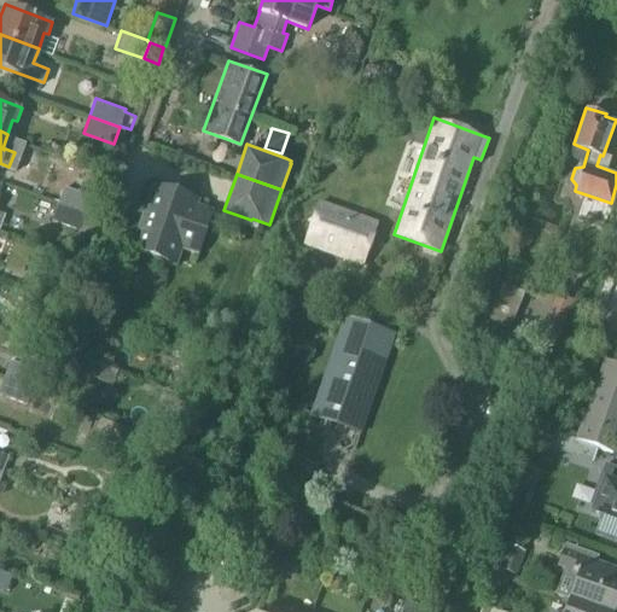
[(199,197),(151,181),(129,246),(178,262),(182,248),(197,252),(213,207),(198,202),(199,197)]
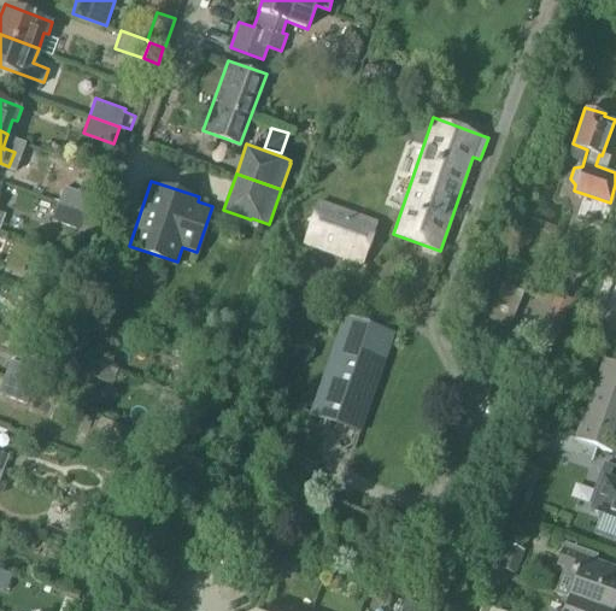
[(104,198),(64,183),(58,201),(97,216),(104,198)]
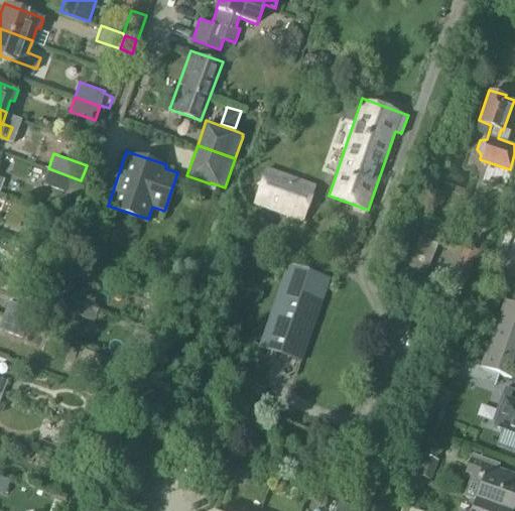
[(253,203),(303,221),(315,182),(266,165),(253,203)]
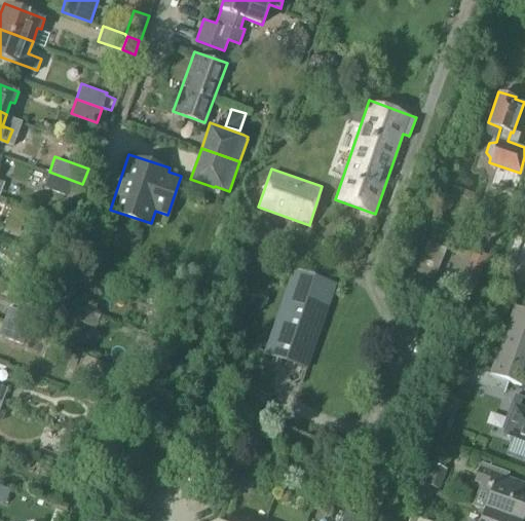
[(49,172),(44,185),(77,198),(82,184),(49,172)]
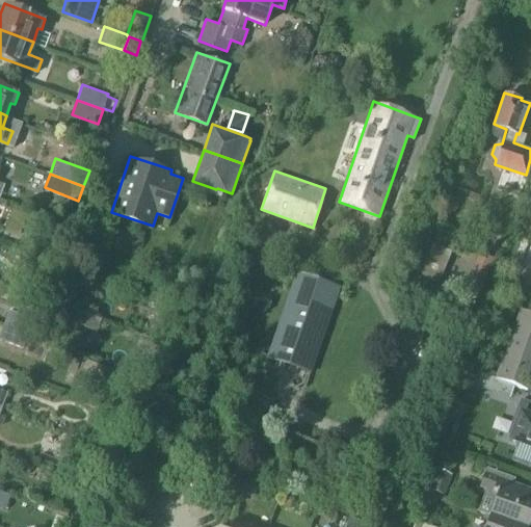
[(433,242),(419,280),(437,287),(452,249),(433,242)]
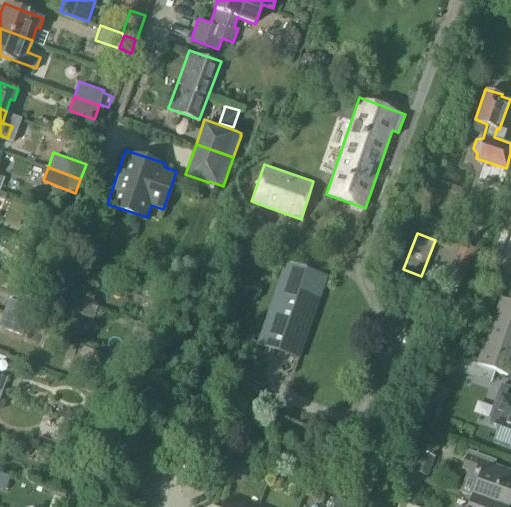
[(327,275),(285,260),(256,342),(299,357),(327,275)]
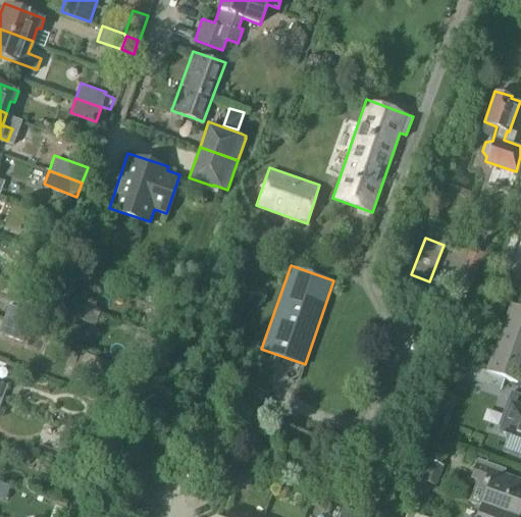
[(9,303),(8,302),(3,317),(29,325),(34,312),(33,311),(38,300),(13,291),(9,303)]
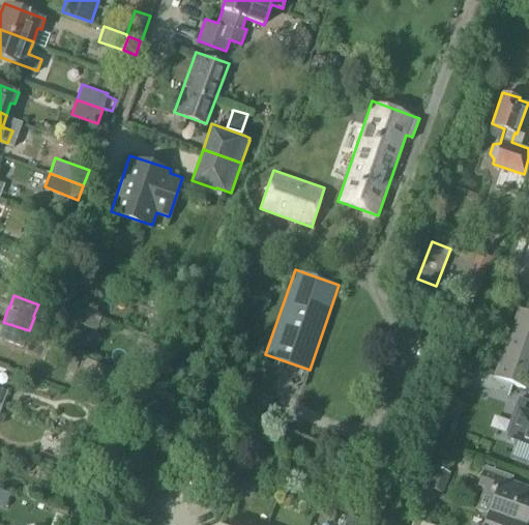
[(528,310),(519,307),(495,374),(494,375),(525,386),(528,376),(528,310)]
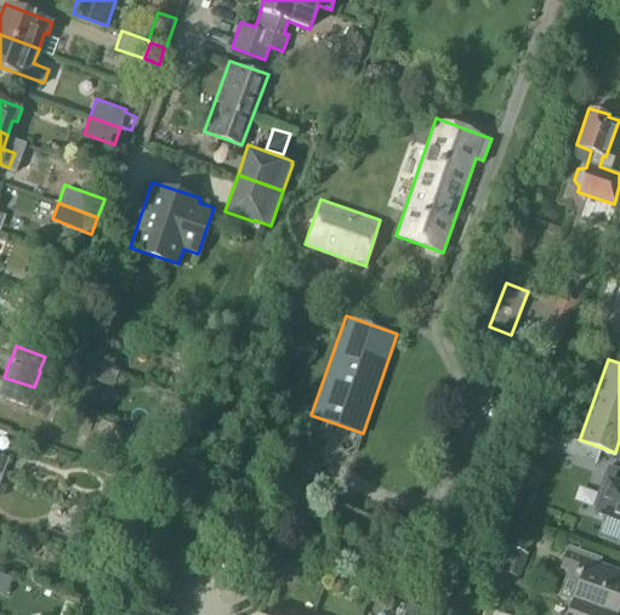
[(0,386),(0,393),(28,404),(34,387),(4,377),(0,386)]
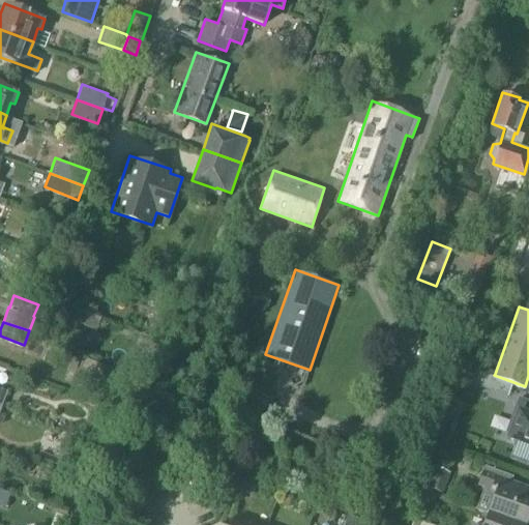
[(105,363),(86,356),(76,382),(87,386),(94,370),(101,373),(105,363)]
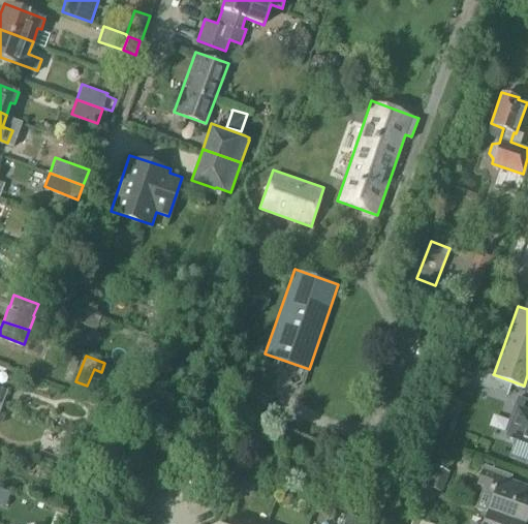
[(472,367),(468,378),(507,393),(511,381),(493,374),(472,367)]
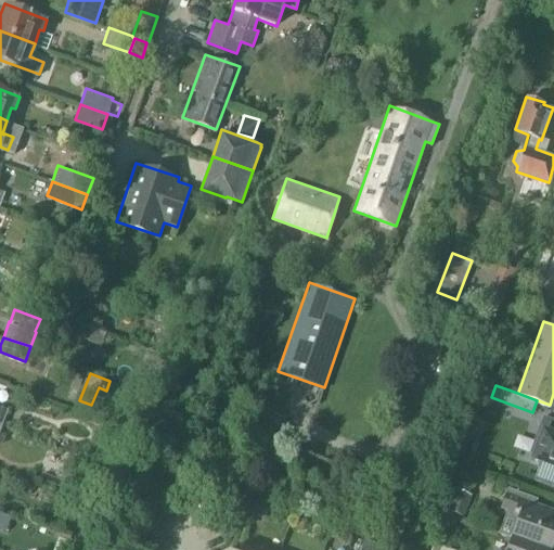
[(530,450),(532,451),(530,459),(553,468),(553,417),(543,413),(530,450)]
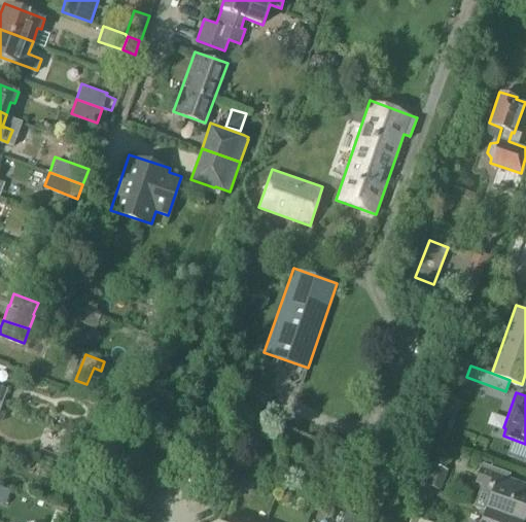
[(481,483),(474,506),(482,509),(521,521),(525,506),(525,496),(511,491),(515,479),(509,477),(511,471),(482,461),(476,481),(481,483)]
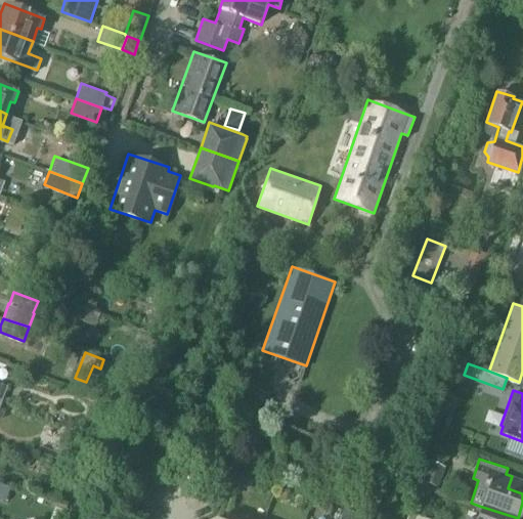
[(431,460),(424,480),(438,485),(445,466),(431,460)]
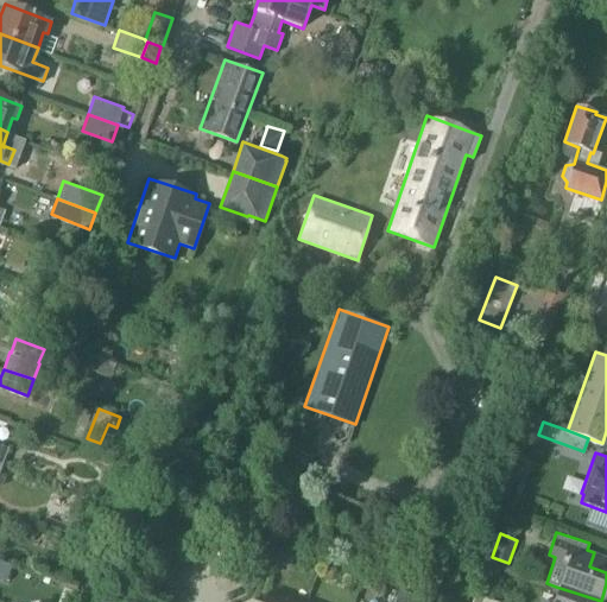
[(0,575),(6,577),(11,565),(0,561),(0,575)]
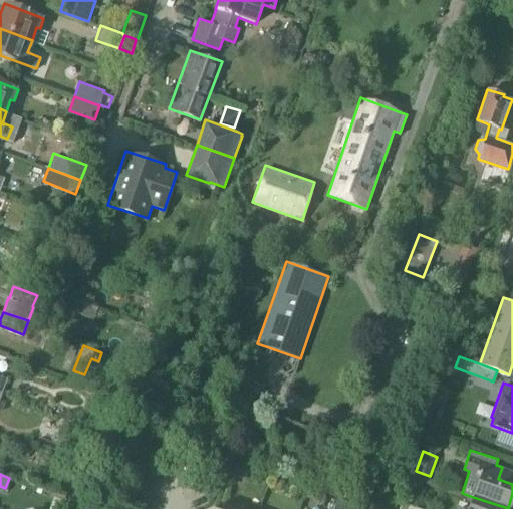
[(465,508),(507,508),(508,508),(470,496),(465,508)]
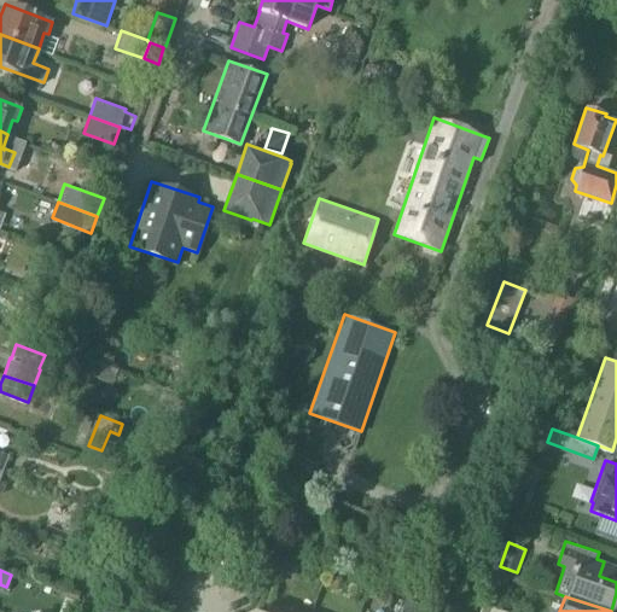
[(510,611),(483,601),(479,610),(479,611),(510,611)]
